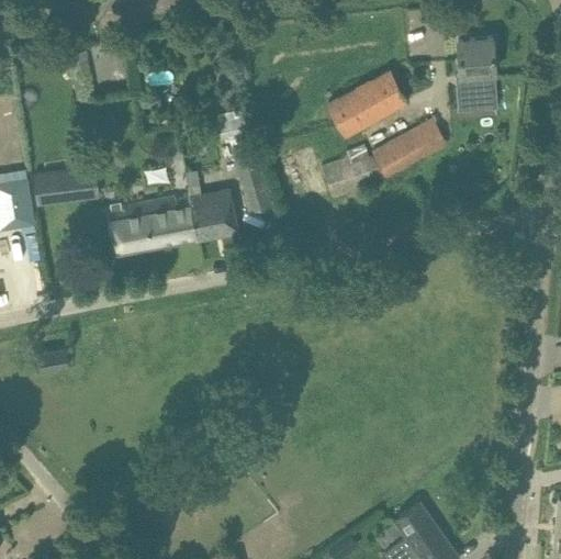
[(457,42),(459,64),(460,78),(477,77),(478,96),(495,94),(493,74),(494,74),(492,38),(457,42)]
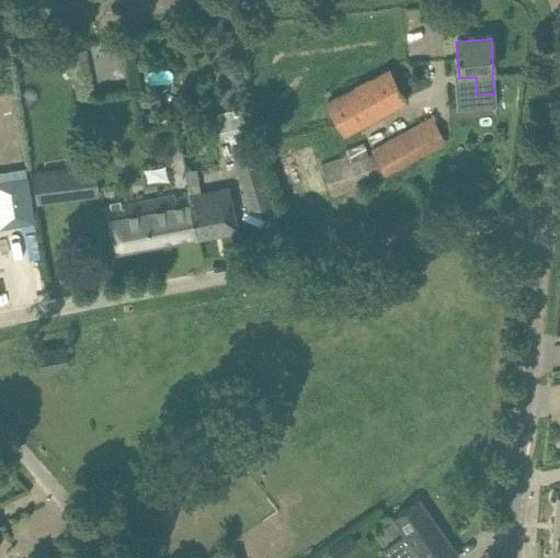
[(399,90),(388,71),(327,104),(336,124),(344,138),(406,104),(399,90)]
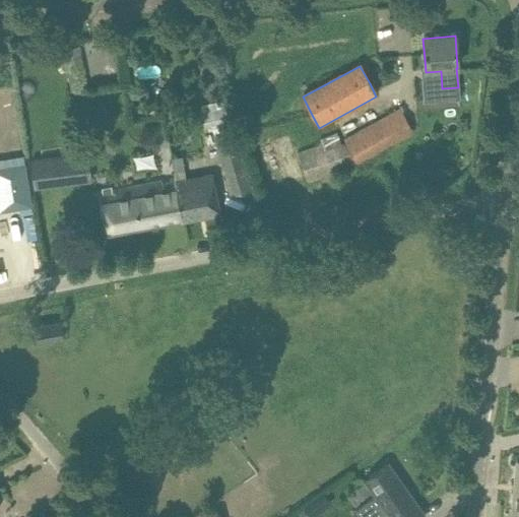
[(83,68),(65,71),(68,91),(86,89),(83,68)]
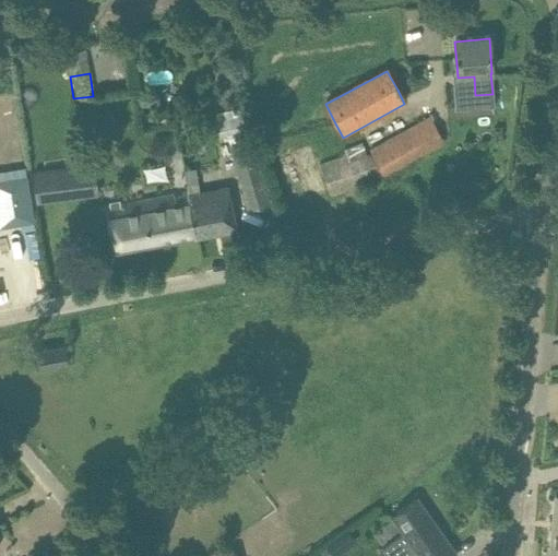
[(228,146),(227,146),(248,211),(269,204),(239,117),(215,121),(220,140),(226,138),(228,146)]
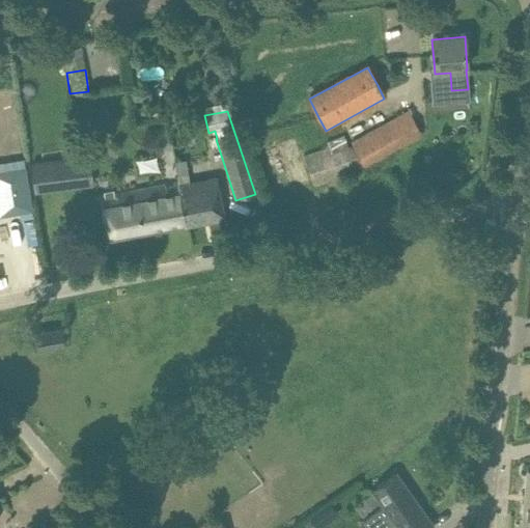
[(346,147),(343,137),(326,143),(328,148),(302,157),(313,187),(363,168),(422,136),(408,111),(350,143),(351,145),(346,147)]
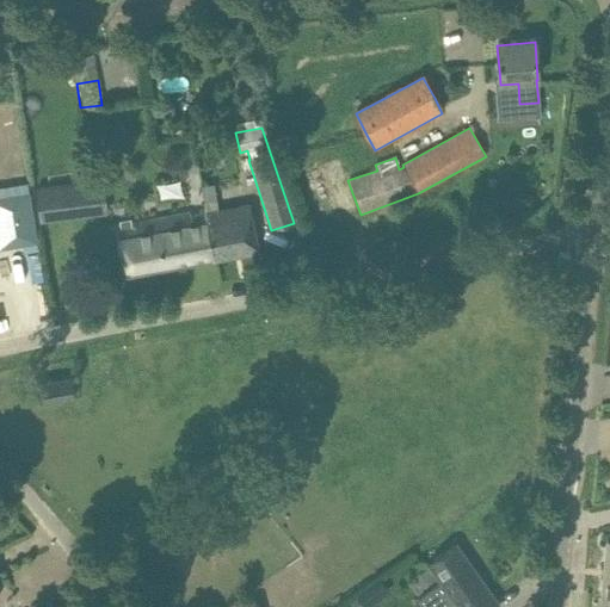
[(39,217),(65,215),(112,209),(110,184),(37,192),(39,217)]
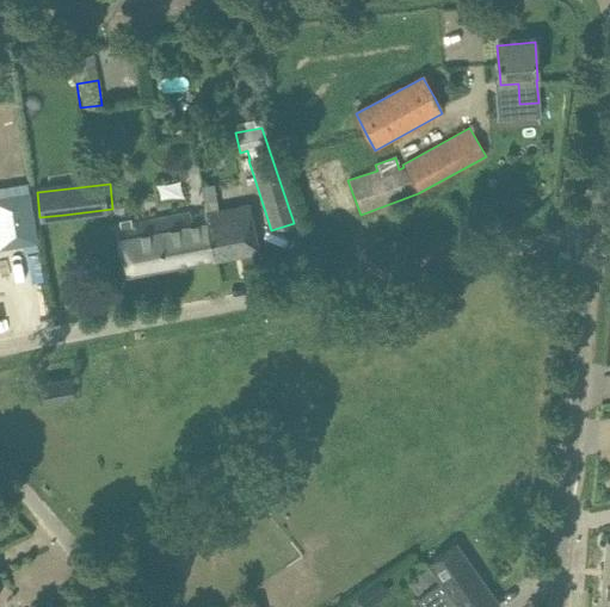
[(201,187),(205,211),(205,214),(204,214),(214,260),(257,252),(248,205),(219,211),(214,185),(201,187)]
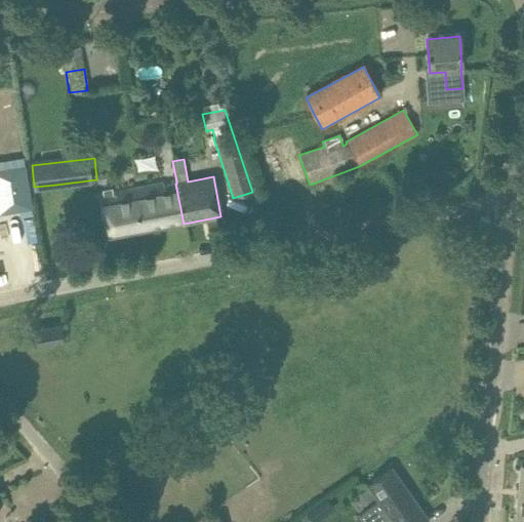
[(23,161),(0,164),(0,206),(29,201),(23,161)]
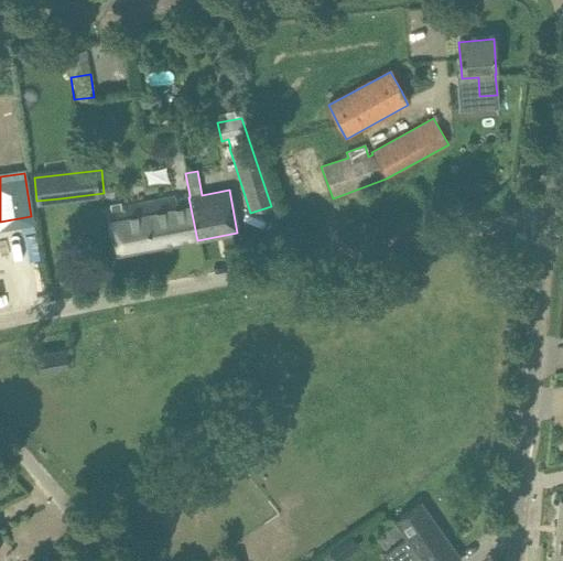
[(190,195),(106,211),(115,256),(197,240),(188,197),(190,197),(190,195)]
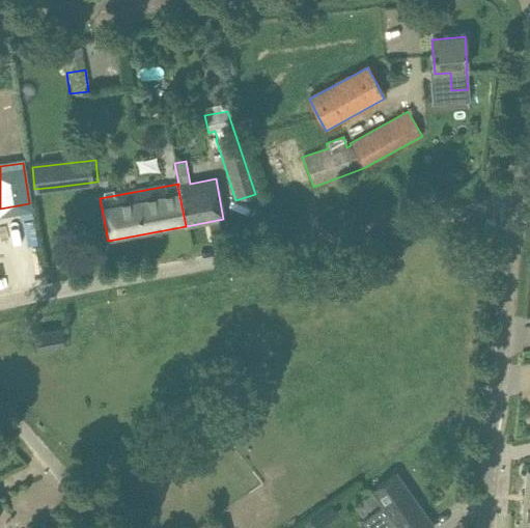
[(64,345),(61,330),(34,335),(37,351),(64,345)]
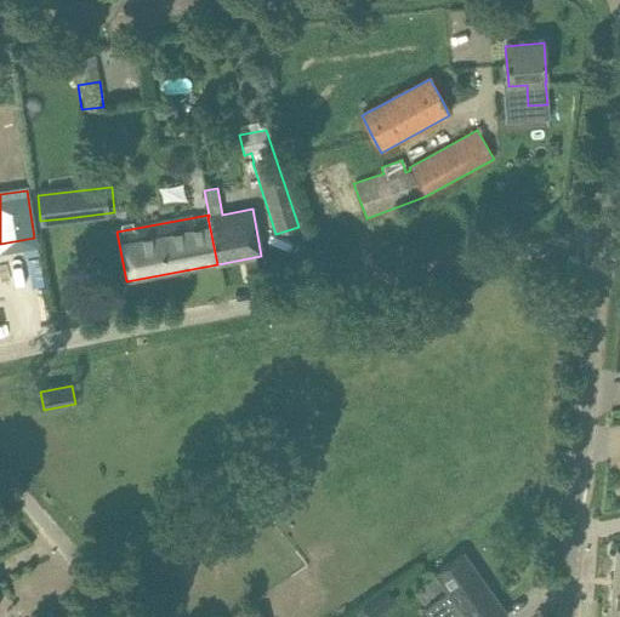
[(449,595),(426,612),(428,616),(458,616),(462,613),(465,616),(506,616),(476,575),(462,555),(434,575),(449,594),(449,595)]
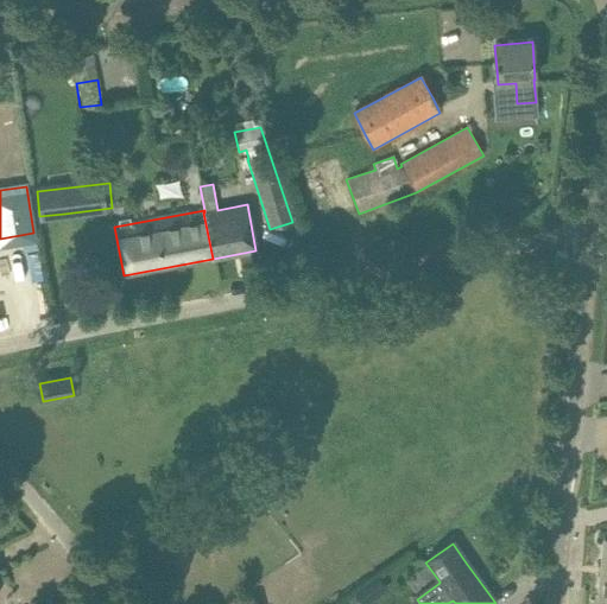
[(254,603),(245,592),(229,603),(254,603)]
